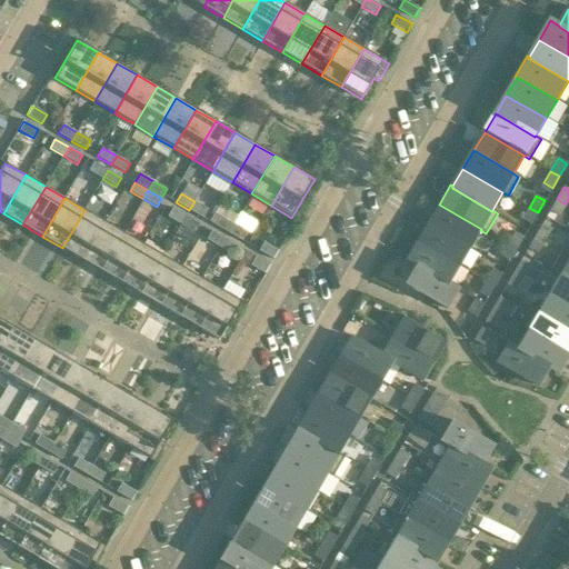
[(566,205),(557,199),(549,211),(558,216),(566,205)]
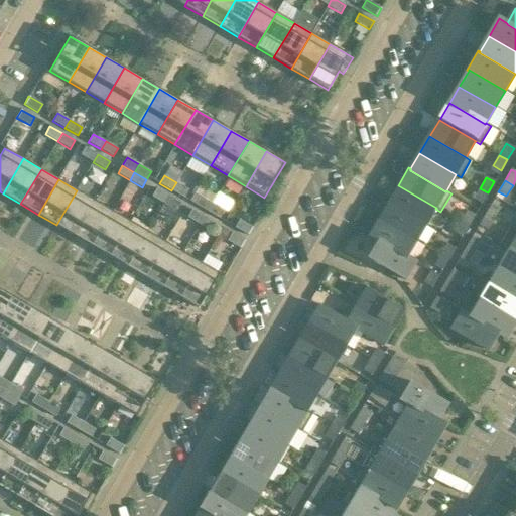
[(188,189),(176,182),(171,190),(184,198),(188,189)]
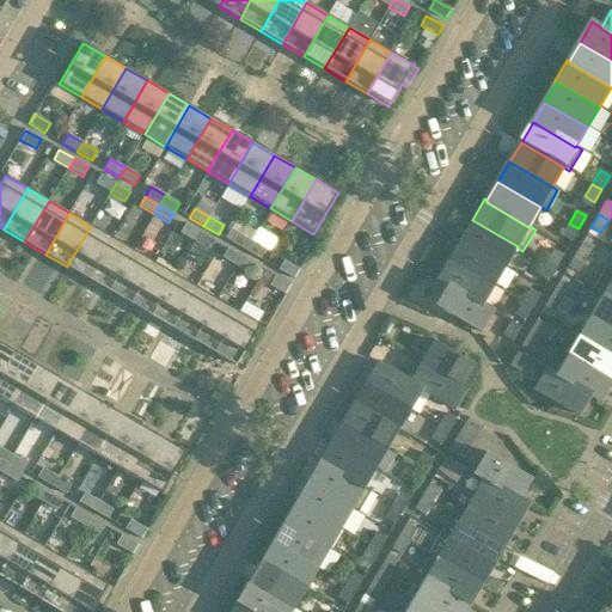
[(506,267),(516,248),(518,246),(472,220),(460,242),(463,243),(463,242),(506,267)]
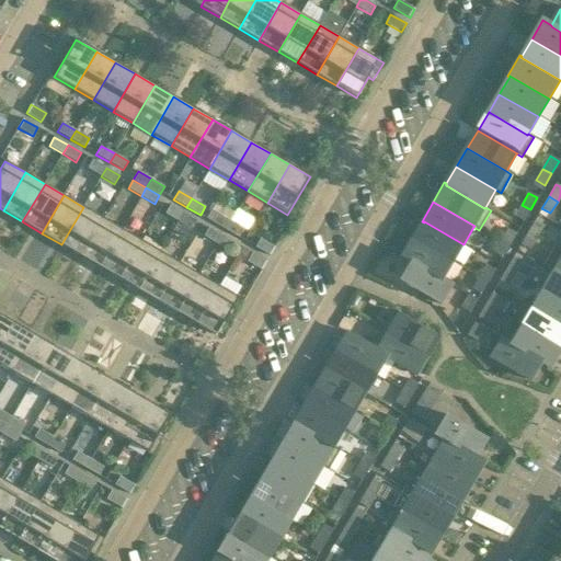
[(179,221),(183,213),(170,205),(164,214),(179,221)]
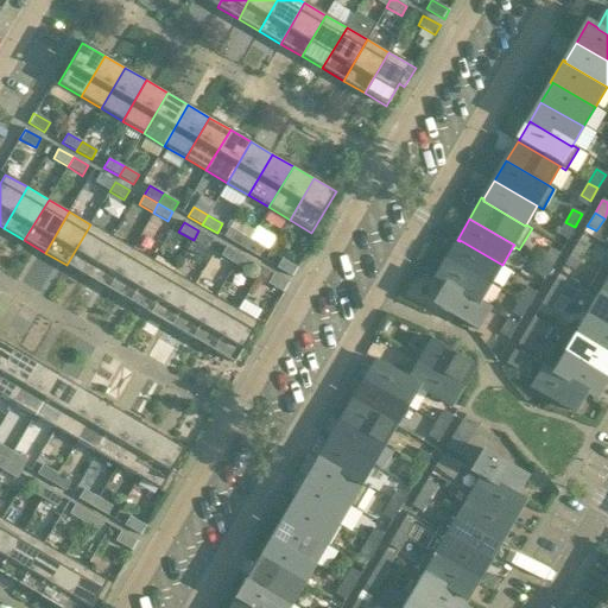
[(567,240),(575,227),(565,222),(557,234),(567,240)]
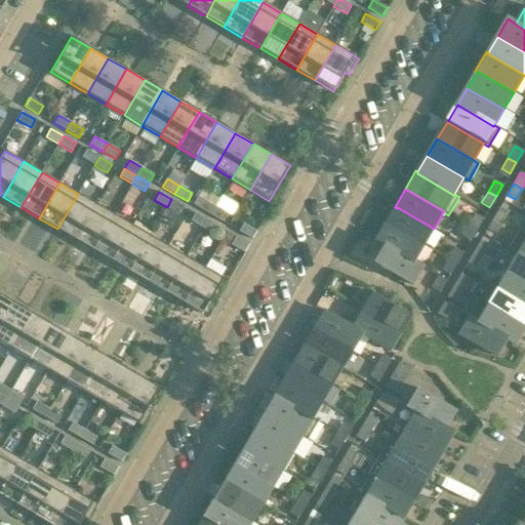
[(57,229),(75,239),(95,204),(78,194),(57,229)]
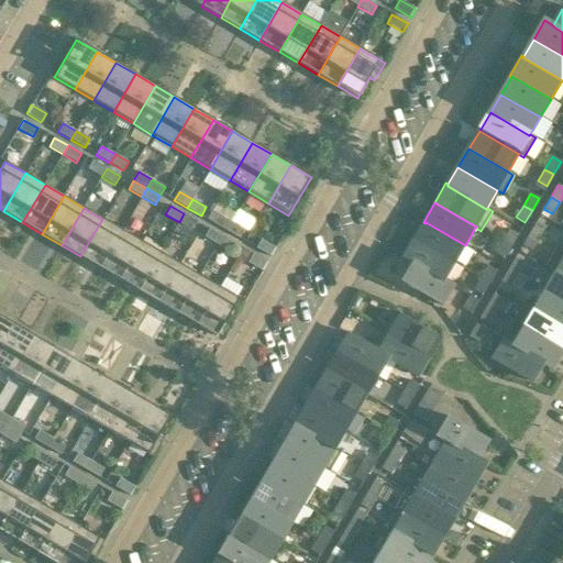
[(198,222),(184,213),(179,222),(192,230),(198,222)]
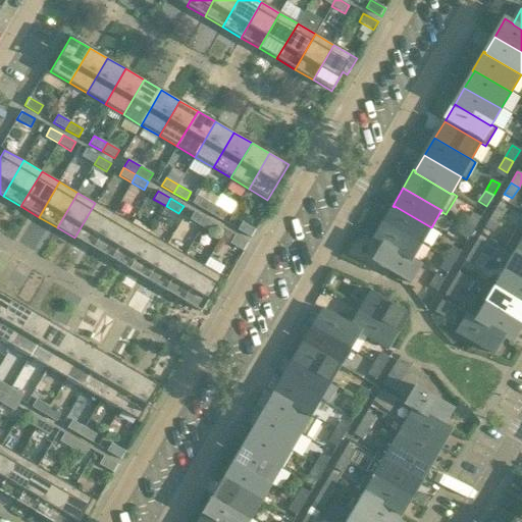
[(197,207),(210,214),(214,206),(202,198),(197,207)]
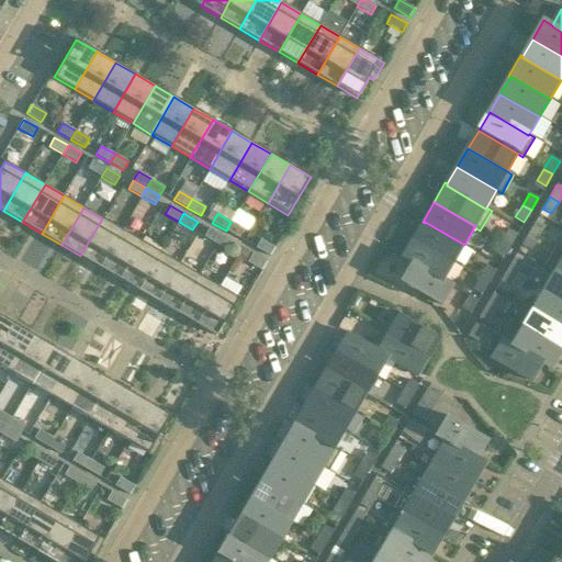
[(80,256),(100,268),(122,229),(102,218),(80,256)]
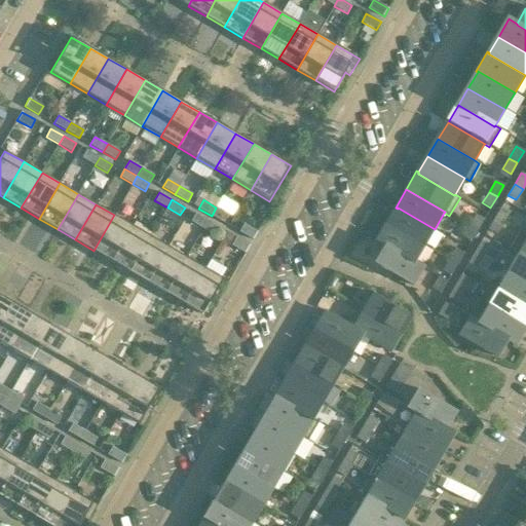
[(501,207),(494,218),(502,223),(510,212),(501,207)]
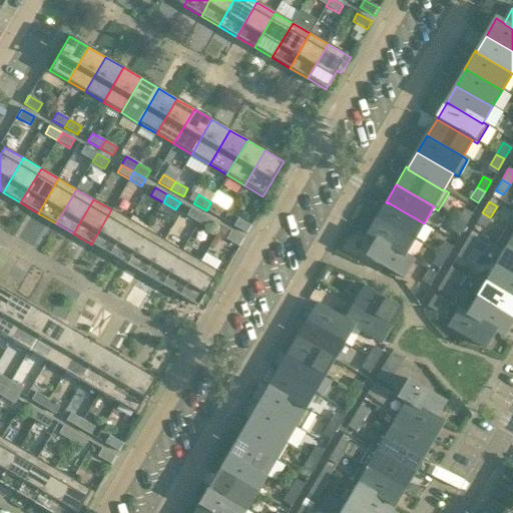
[(222,209),(210,202),(206,210),(218,217),(222,209)]
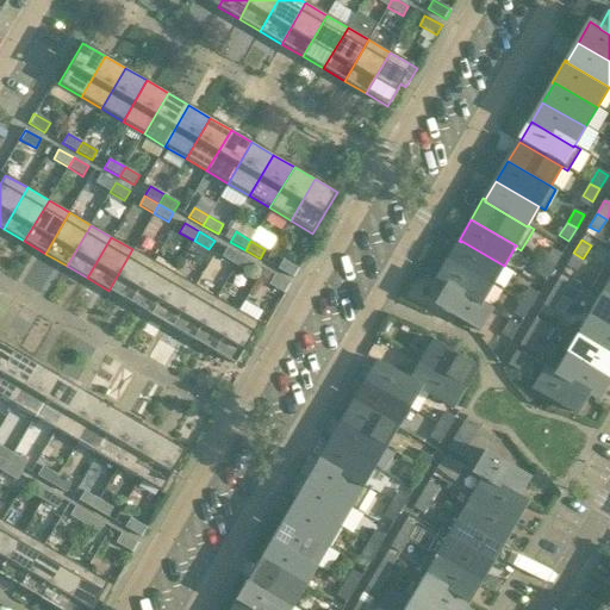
[(492,285),(504,266),(461,241),(461,242),(450,261),(492,285)]
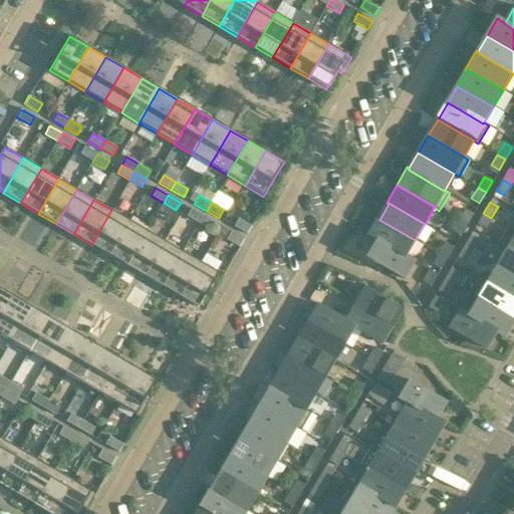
[(168,206),(165,212),(172,217),(176,210),(168,206)]
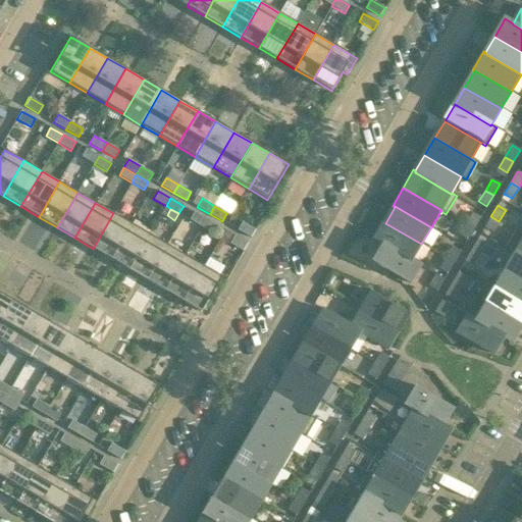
[(202,227),(207,219),(194,212),(190,220),(202,227)]
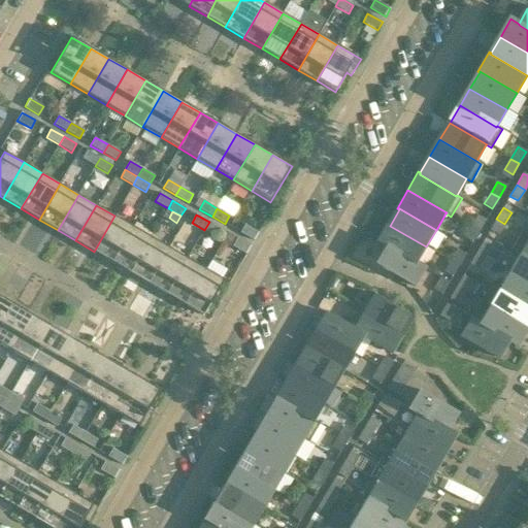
[(94,252),(112,262),(133,227),(114,216),(94,252)]
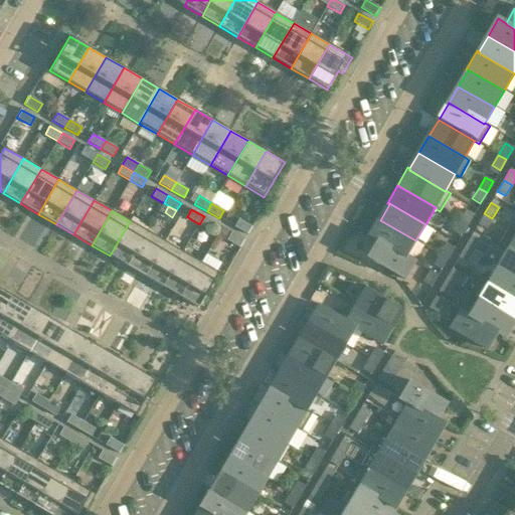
[(459,221),(467,226),(474,215),(466,210),(459,221)]
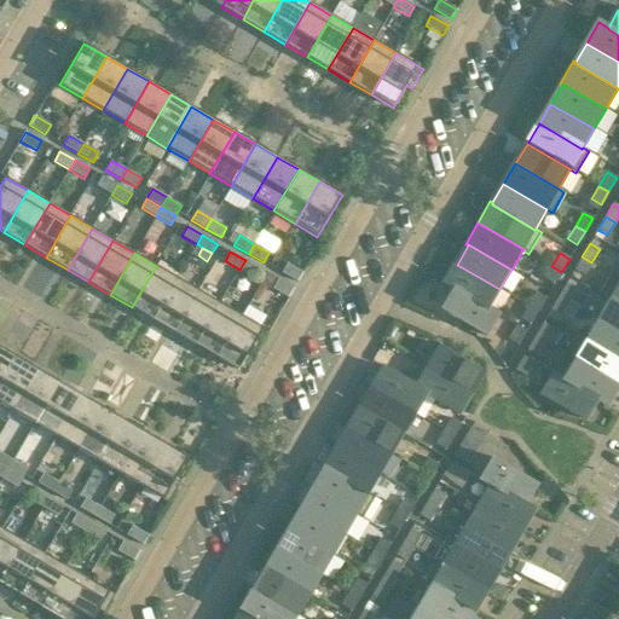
[(591,262),(582,256),(574,270),(584,276),(591,262)]
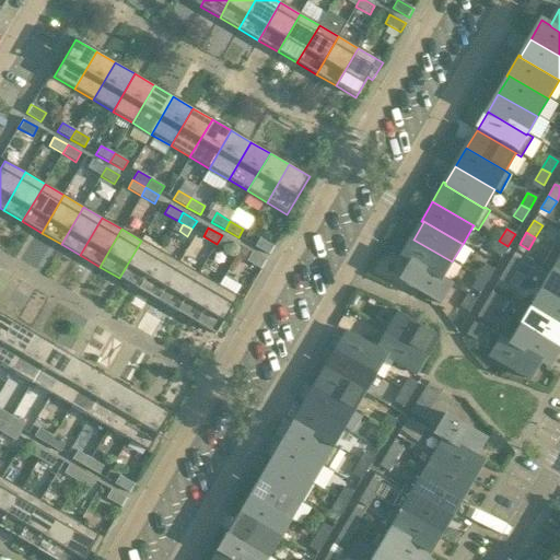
[(235,243),(222,235),(217,244),(230,252),(235,243)]
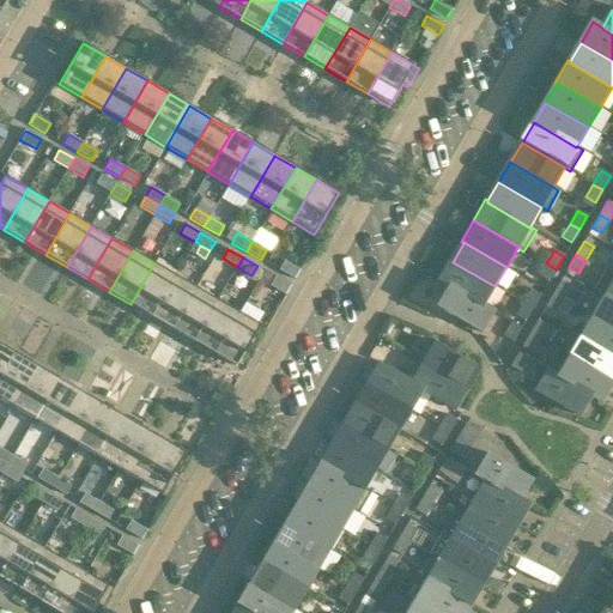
[(285,261),(279,271),(295,280),(301,271),(285,261)]
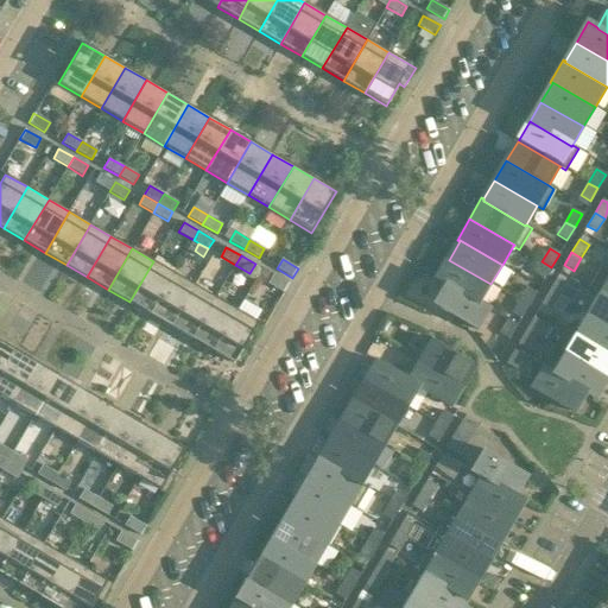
[(480,303),(491,284),(449,260),(436,280),(447,286),(447,285),(479,304),(480,303)]
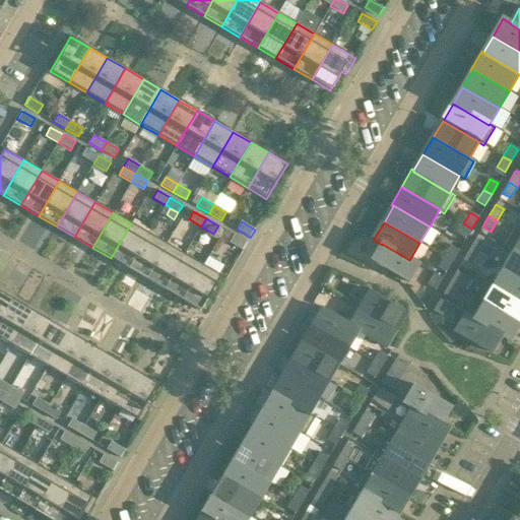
[(111,258),(128,269),(148,234),(131,223),(111,258)]
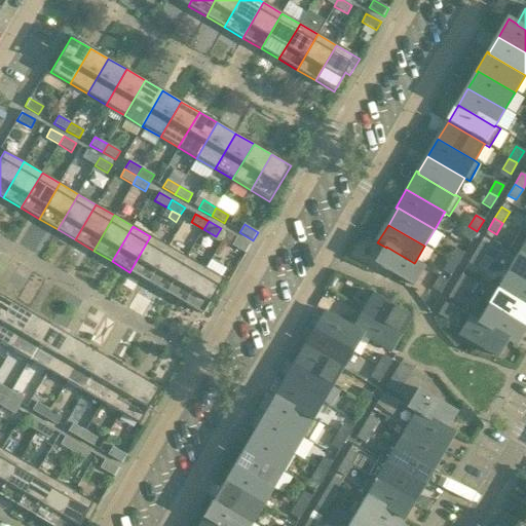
[(477,231),(468,226),(462,237),(471,241),(477,231)]
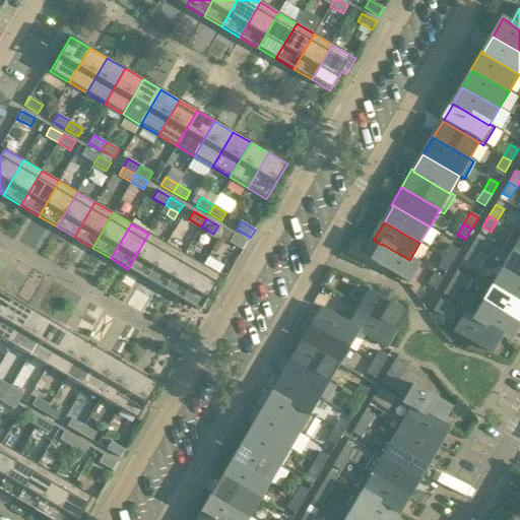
[(503,247),(511,252),(519,256),(519,234),(513,230),(503,247)]
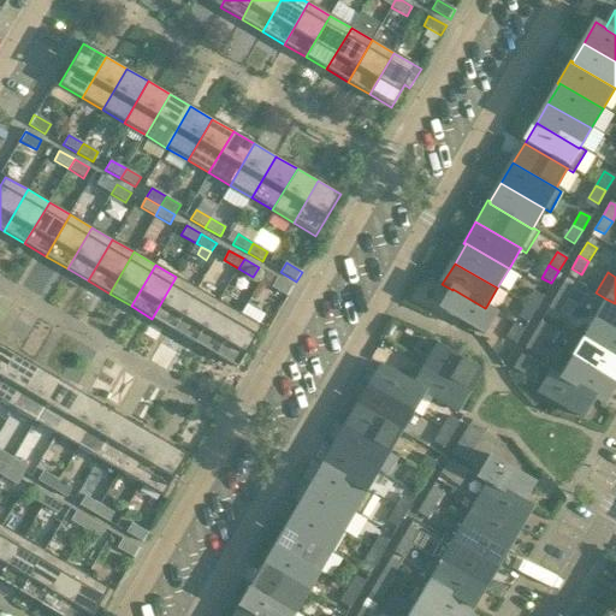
[(152,319),(173,331),(197,289),(176,277),(152,319)]
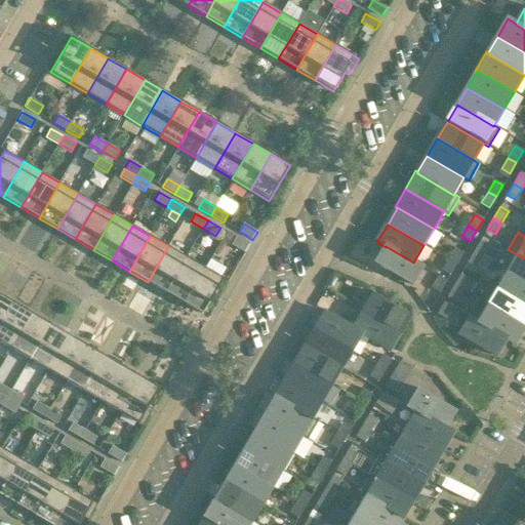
[(236,237),(231,245),(245,253),(249,245),(236,237)]
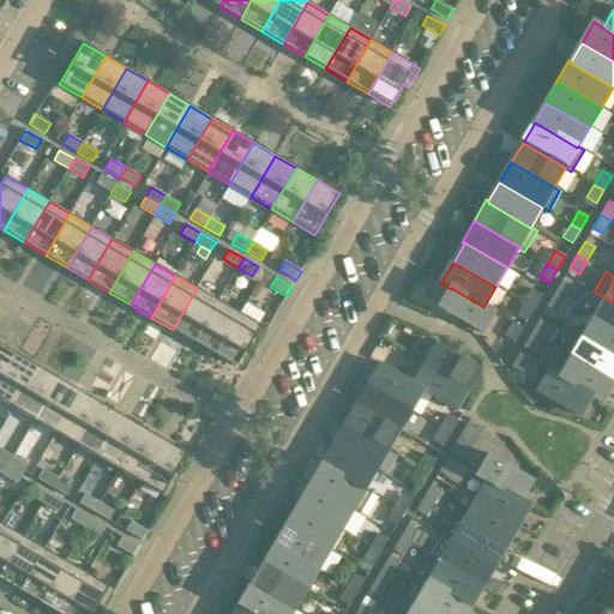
[(561,281),(554,295),(564,300),(571,287),(561,281)]
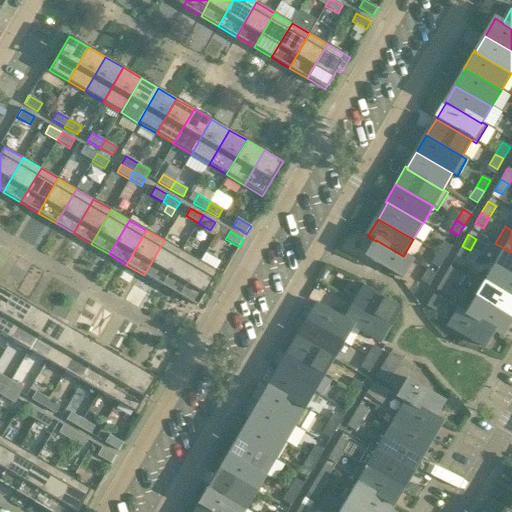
[(144,275),(161,285),(182,251),(164,240),(144,275)]
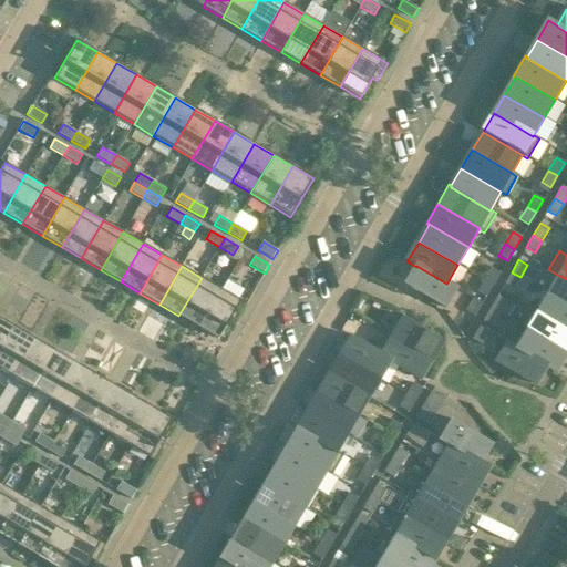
[(416,266),(416,267),(405,285),(444,308),(456,287),(447,282),(446,284),(416,266)]
